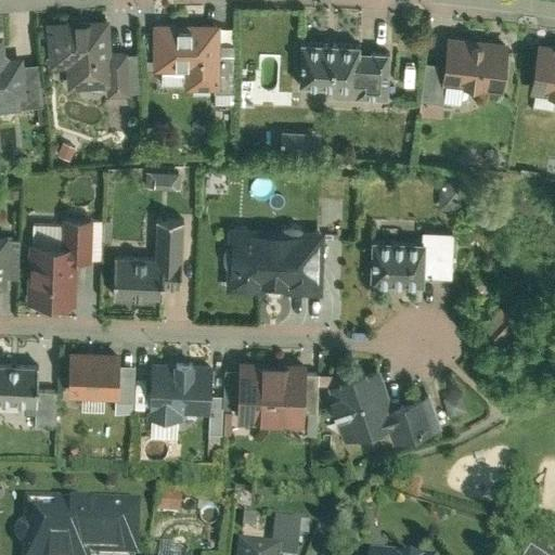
[(107,21),(46,24),(48,75),(65,74),(65,90),(105,88),(105,98),(127,97),(125,53),(110,54),(107,21)]
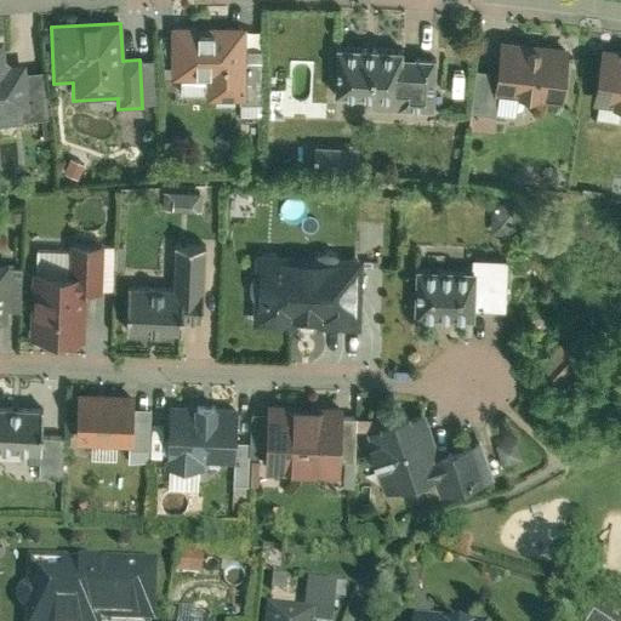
[(243,29),(171,29),(171,80),(208,80),(208,101),(243,101),(243,63),(243,29)]
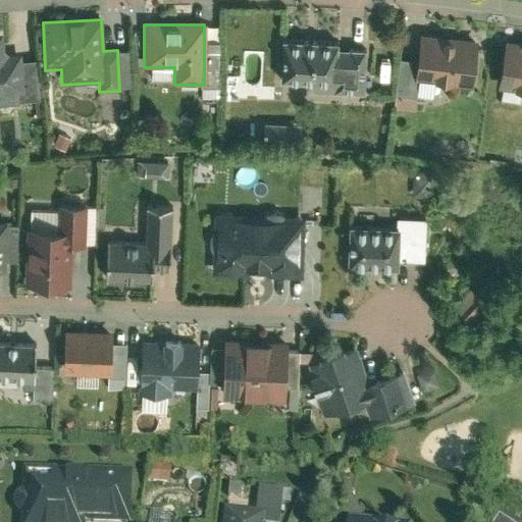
[(2,33),(0,32),(0,97),(17,95),(24,95),(21,63),(20,52),(4,54),(2,33)]
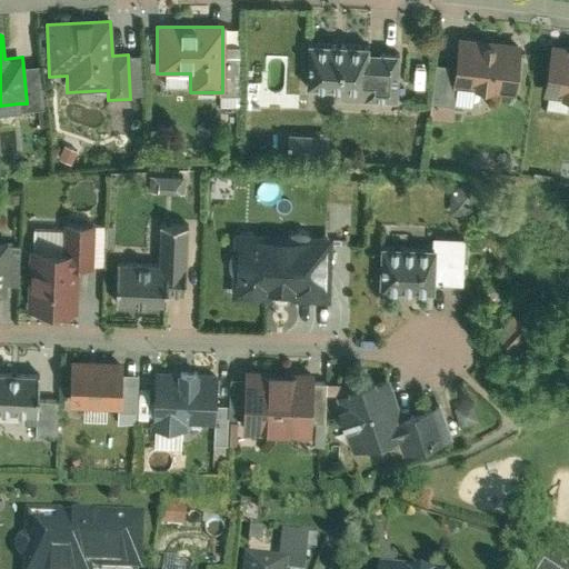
[(520,45),(458,38),(455,68),(452,88),(457,89),(515,96),(520,45)]
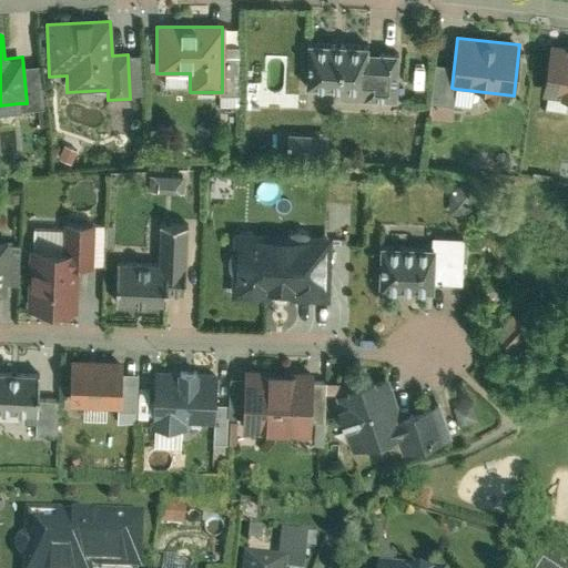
[(368,48),(306,46),(305,89),(336,90),(336,99),(395,101),(397,56),(368,54),(368,48)]
